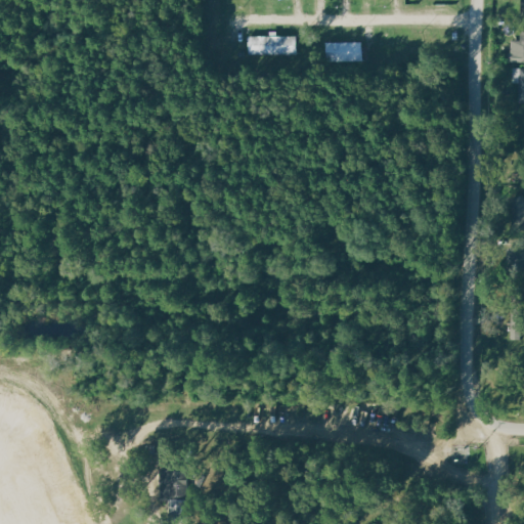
[(510,62),(523,61),(523,28),(520,29),(520,41),(510,41),(510,62)]
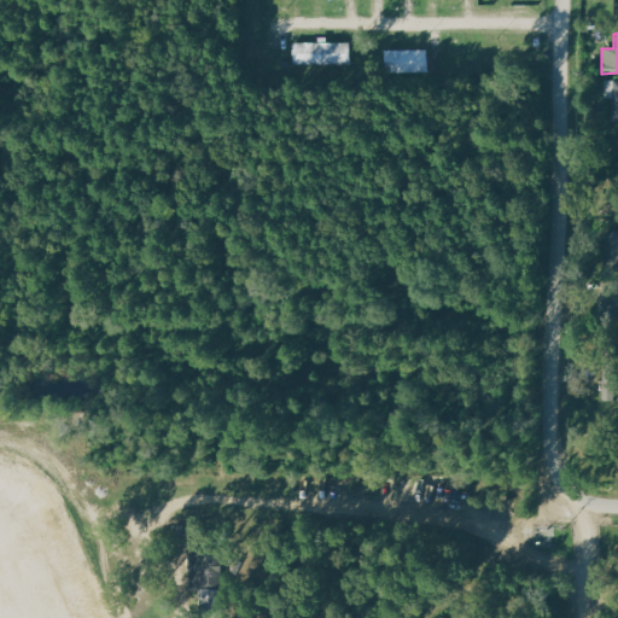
[(351,42),(291,44),(291,65),(351,64),(351,42)]
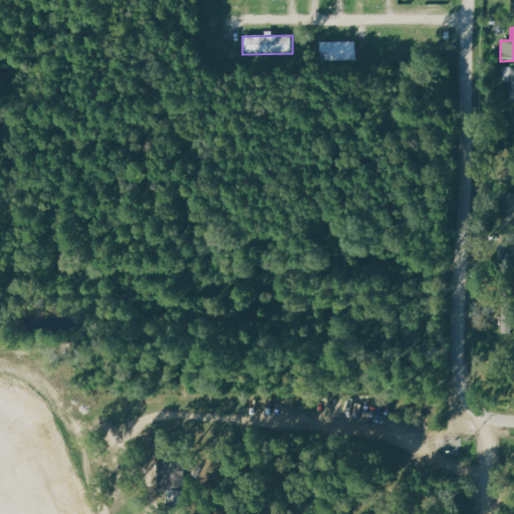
[(320,61),(356,60),(355,41),(320,42),(320,61)]
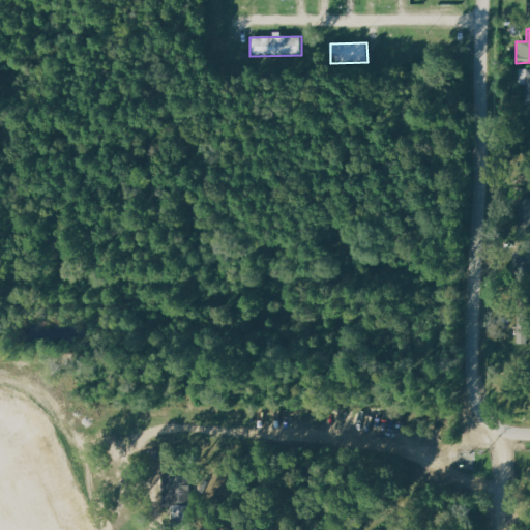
[(525,104),(529,104),(529,68),(519,69),(519,84),(525,84),(525,104)]
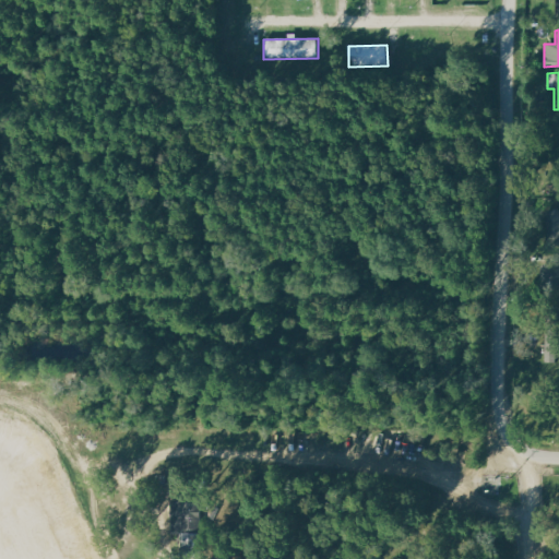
[(188,498),(187,544),(203,544),(204,498),(188,498)]
